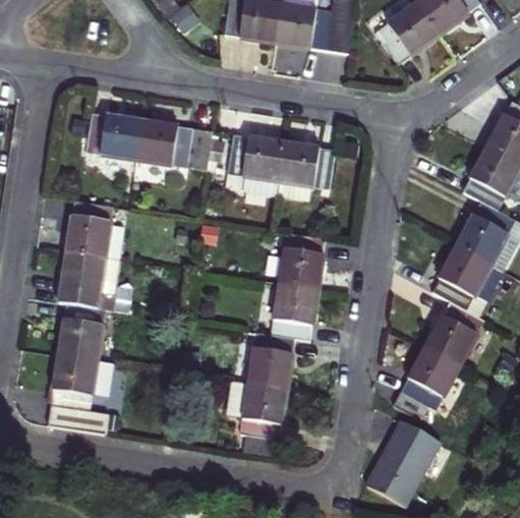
[(153,0),(162,12),(177,2),(175,0),(153,0)]
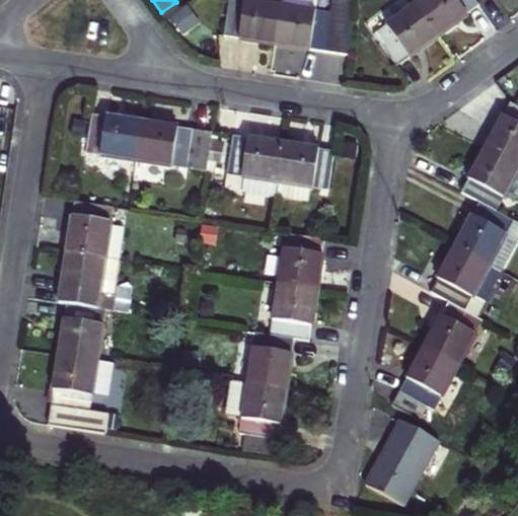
[(273,43),(279,0),(229,0),(224,34),(273,43)]
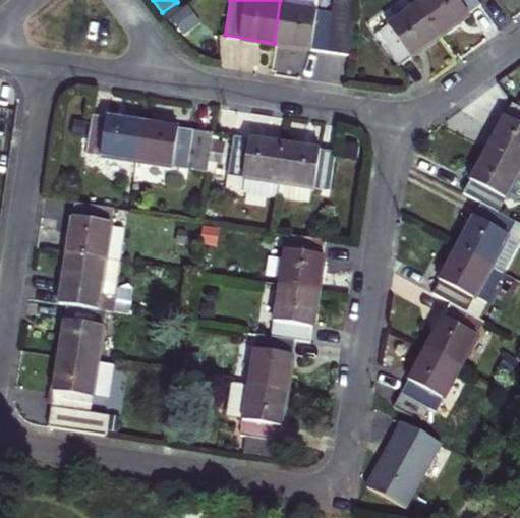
[(280,0),(274,43),(327,51),(348,54),(353,19),(352,0),(331,0),(330,10),(313,8),(314,0),(280,0)]
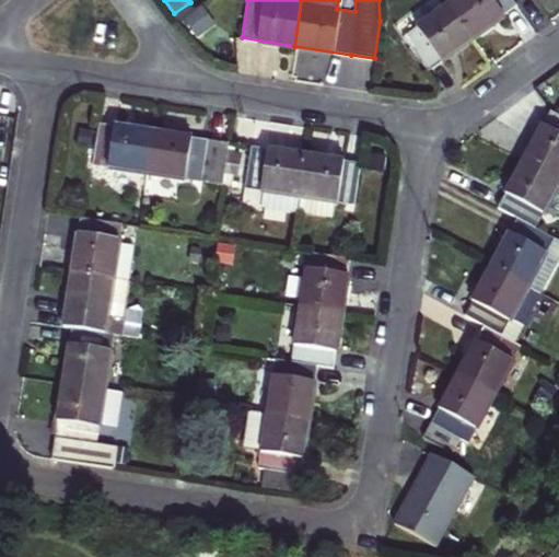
[(444,0),(443,1),(470,39),(505,16),(503,13),(516,4),(513,0),(444,0)]
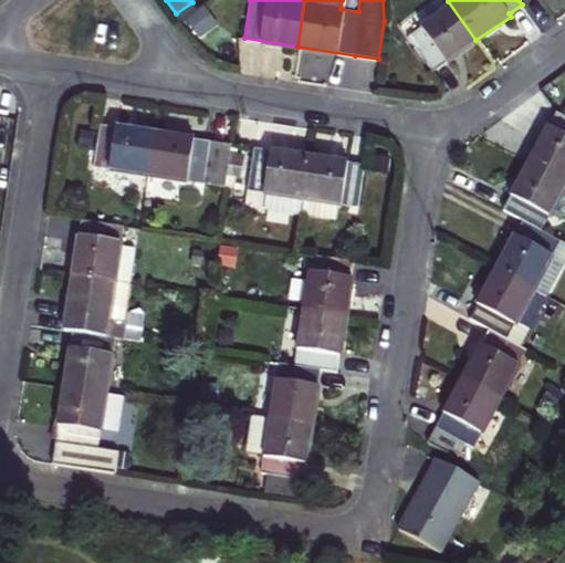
[(475,40),(448,1),(404,33),(431,72),(475,40)]
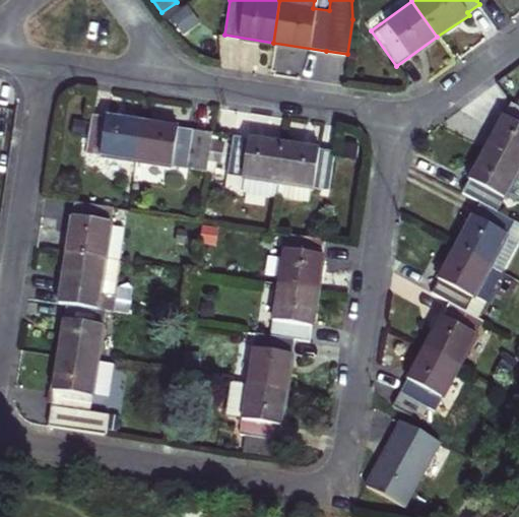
[(199,19),(186,2),(169,15),(182,33),(199,19)]
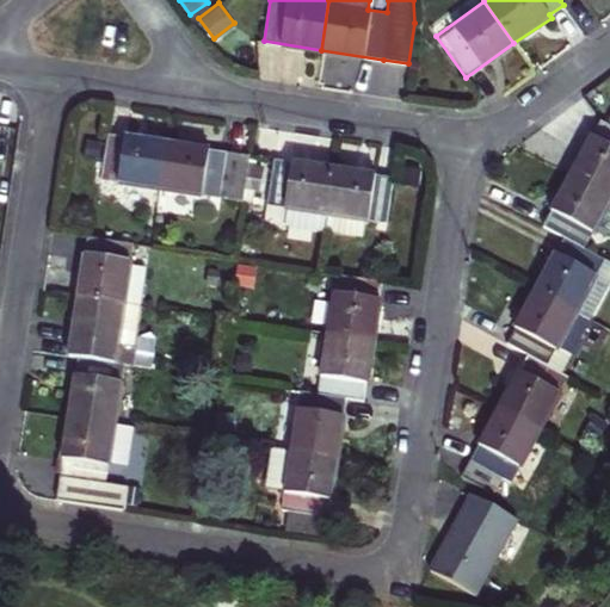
[(609,124),(598,118),(570,169),(609,191),(609,124)]
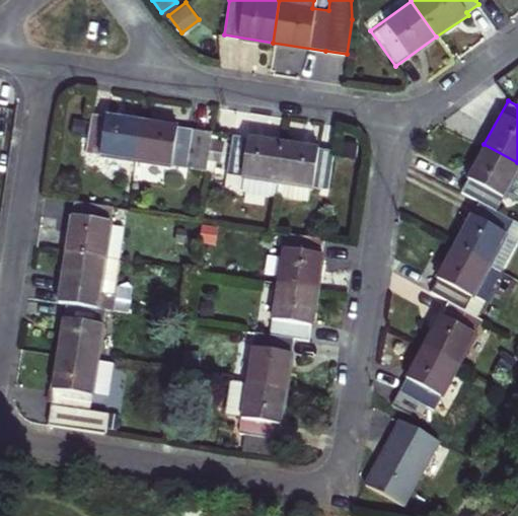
[(136,159),(142,120),(91,112),(85,152),(136,159)]
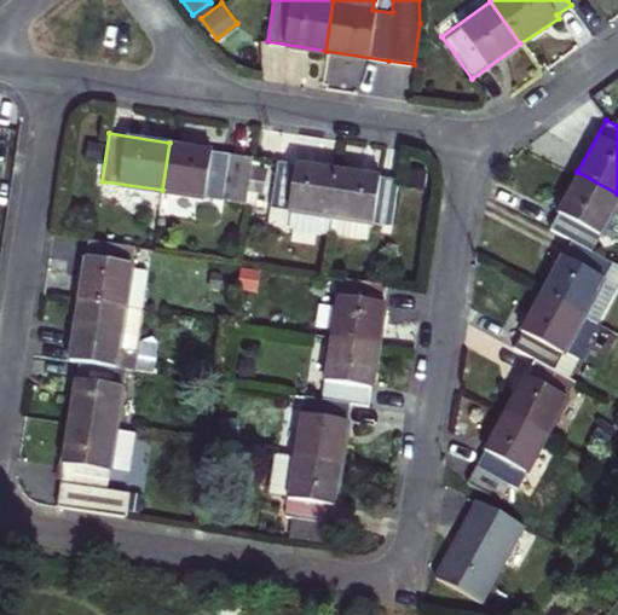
[(244,203),(252,155),(169,143),(162,190),(244,203)]
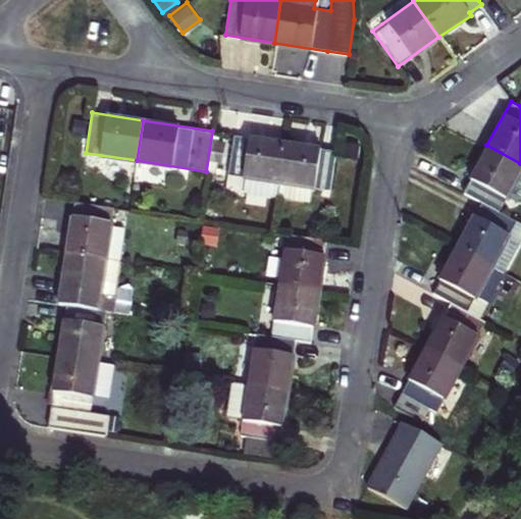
[(279,182),(285,141),(233,133),(227,174),(243,177),(279,182)]
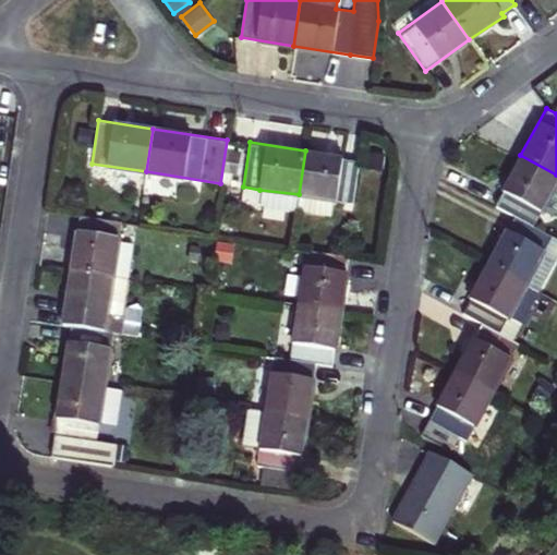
[(359,158),(305,151),(299,194),(352,203),(359,158)]
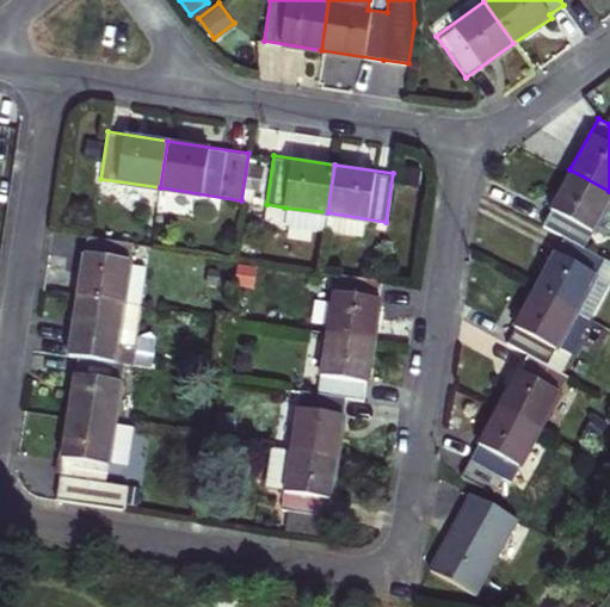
[(609,191),(570,169),(549,209),(550,209),(541,225),(565,239),(585,249),(595,230),(607,236),(609,235),(609,191)]
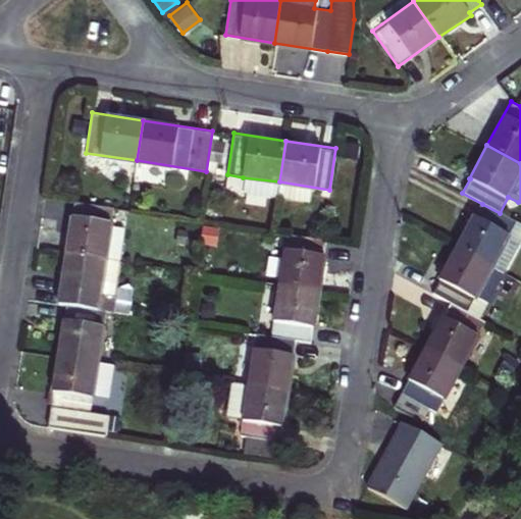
[(279,182),(243,177),(240,193),(276,198),(279,182)]
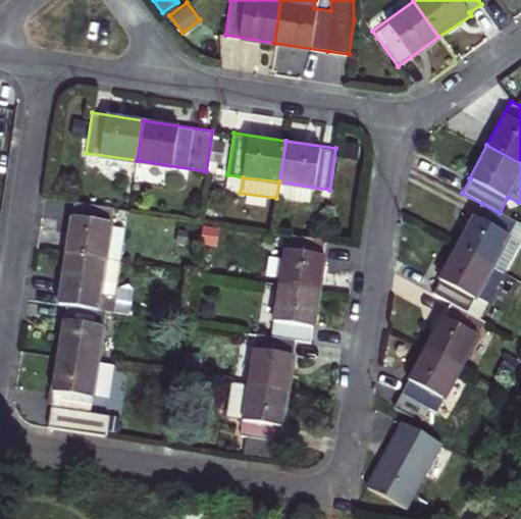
[(111,222),(114,206),(74,200),(66,253),(106,259),(111,222)]
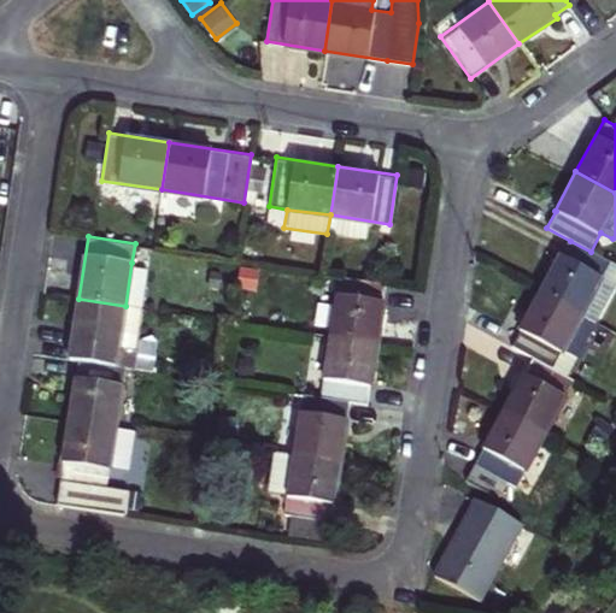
[(598,320),(615,286),(615,265),(591,252),(570,241),(543,290),(598,320)]
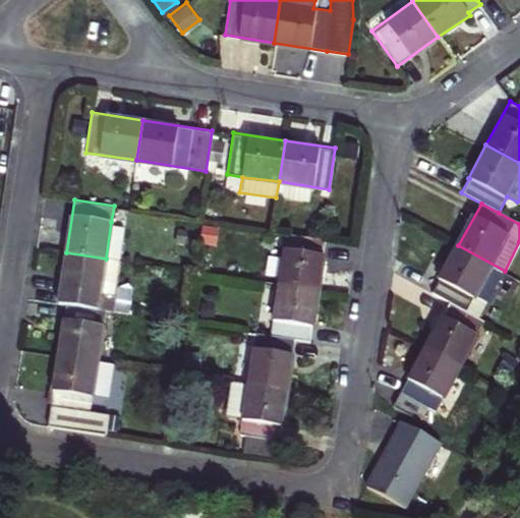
[(124,224),(111,222),(106,259),(119,261),(124,224)]
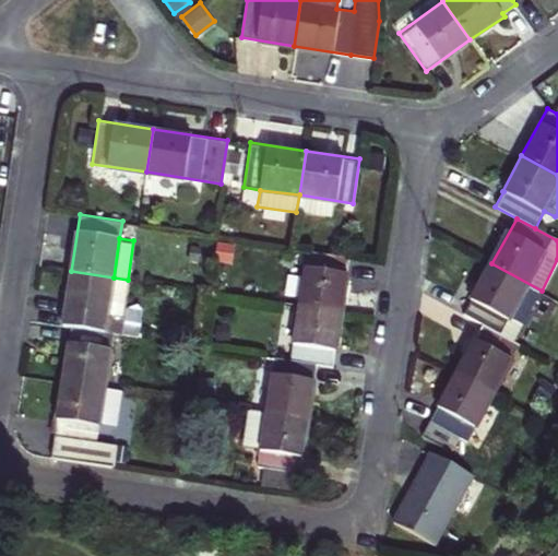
[(232,261),(235,244),(216,240),(213,258),(232,261)]
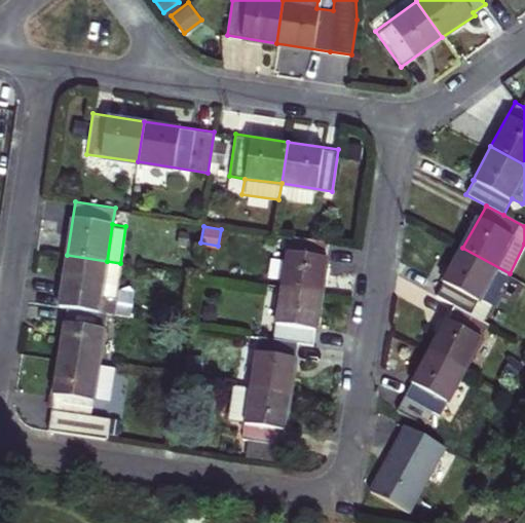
[(188,231),(179,230),(178,243),(186,244),(188,231)]
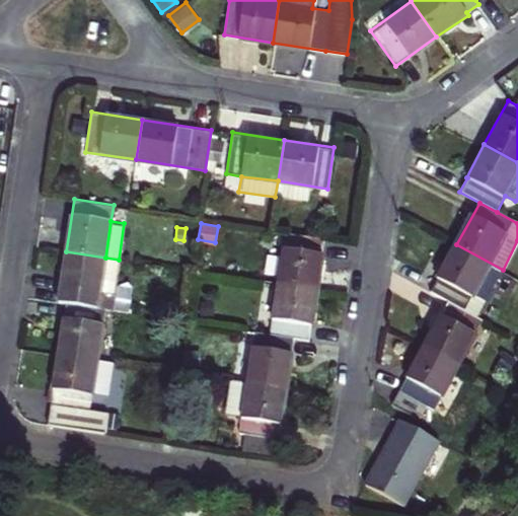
[(282,245),(275,280),(316,287),(323,237),(275,230),(273,244),(282,245)]
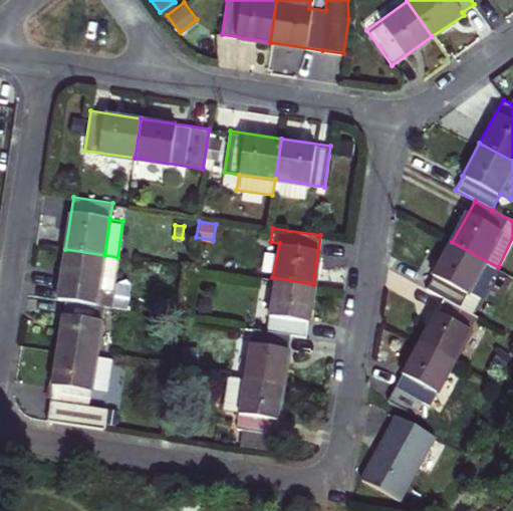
[(473,313),(498,267),(452,242),(427,287),(442,296),(473,313)]
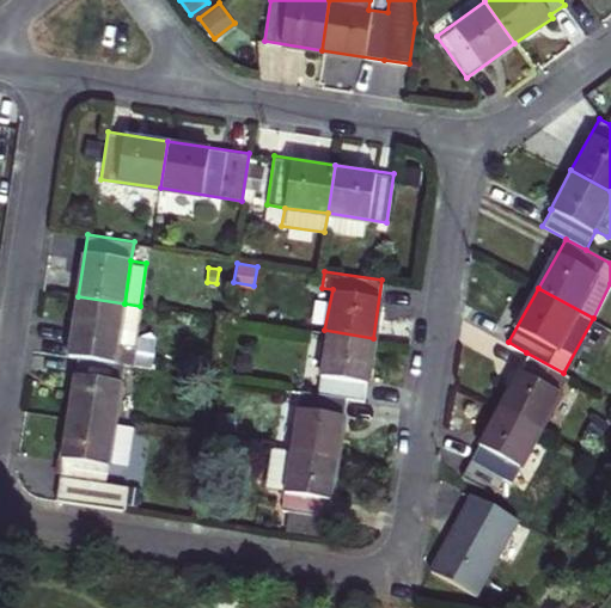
[(117,345),(124,304),(78,296),(68,357),(130,367),(133,348),(117,345)]
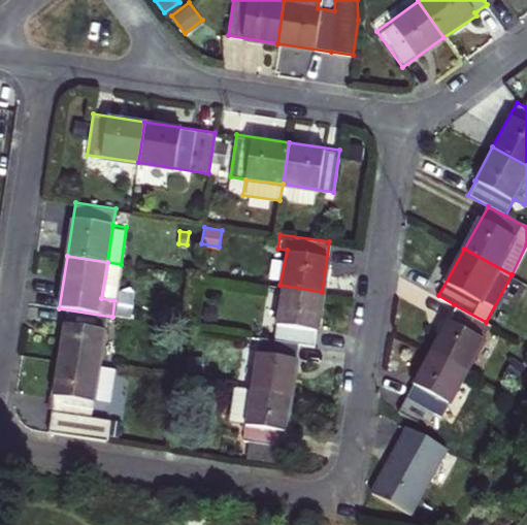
[(121,264),(107,262),(101,298),(114,300),(121,264)]
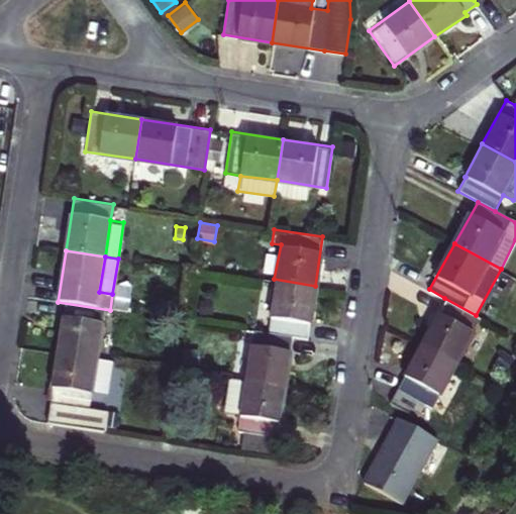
[(271,317),(269,332),(293,335),(306,339),(315,286),(274,279),(268,316),(271,317)]
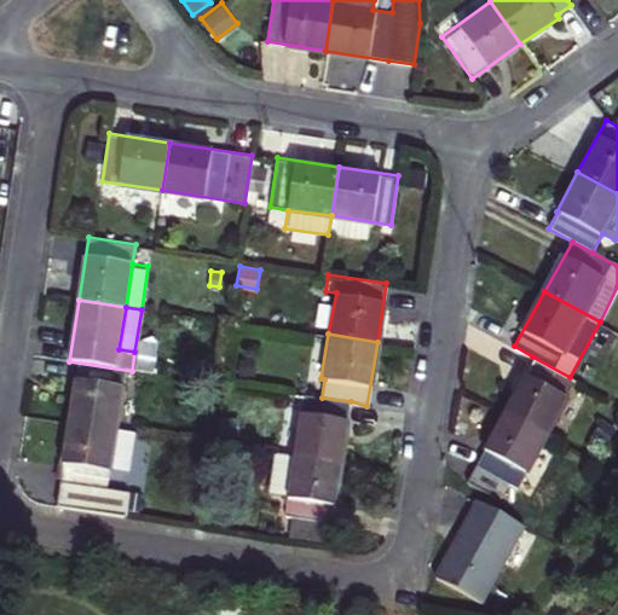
[(532,357),(503,411),(544,433),(575,379),(570,377),(532,357)]
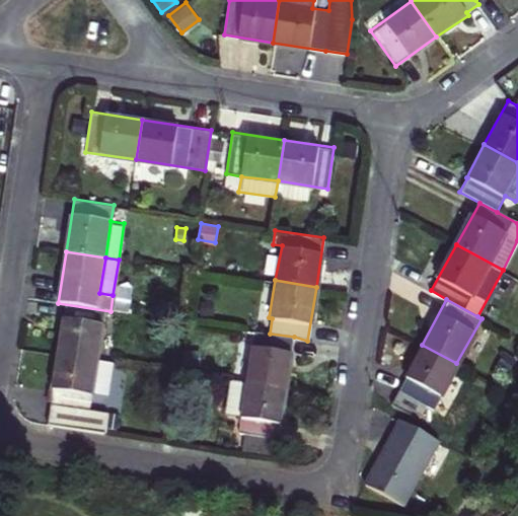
[(212,301),(200,301),(200,314),(212,314),(212,301)]
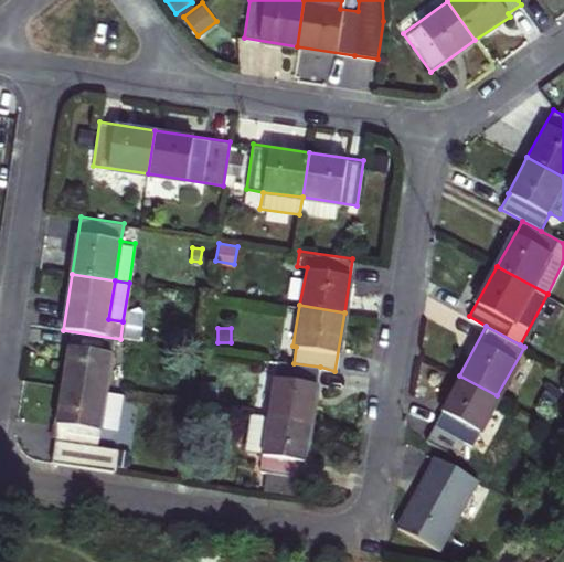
[(107,391),(113,351),(65,345),(60,384),(107,391)]
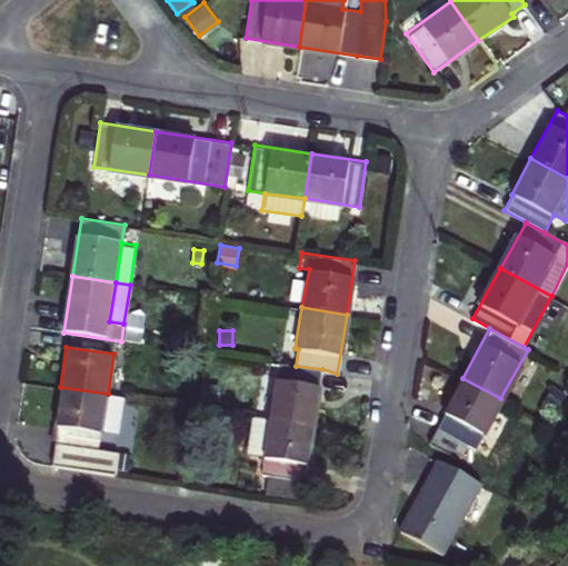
[(296,366),(278,363),(270,419),(312,426),(322,369),(296,366)]
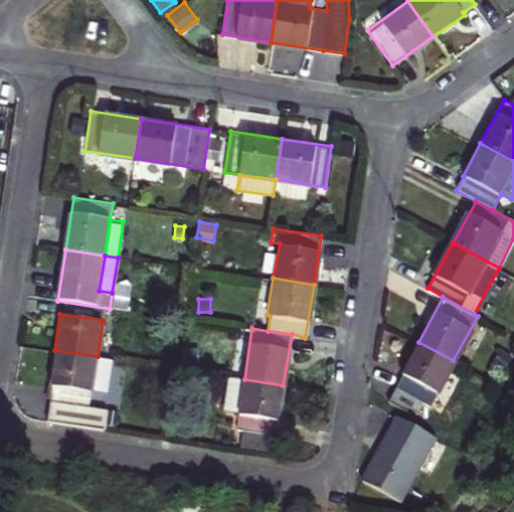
[(418,342),(388,398),(415,413),(423,398),(431,402),(453,360),(418,342)]
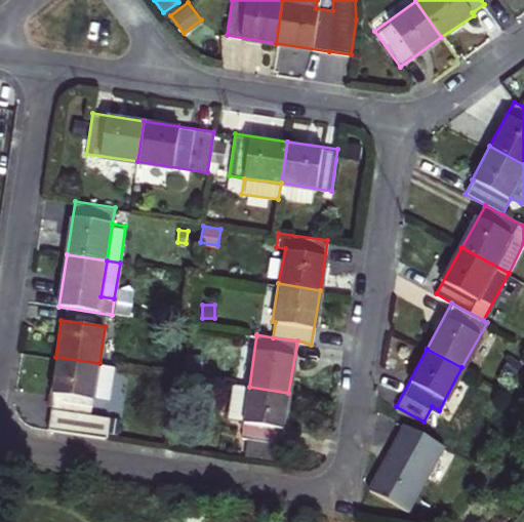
[(202,354),(187,355),(188,369),(202,368),(202,354)]
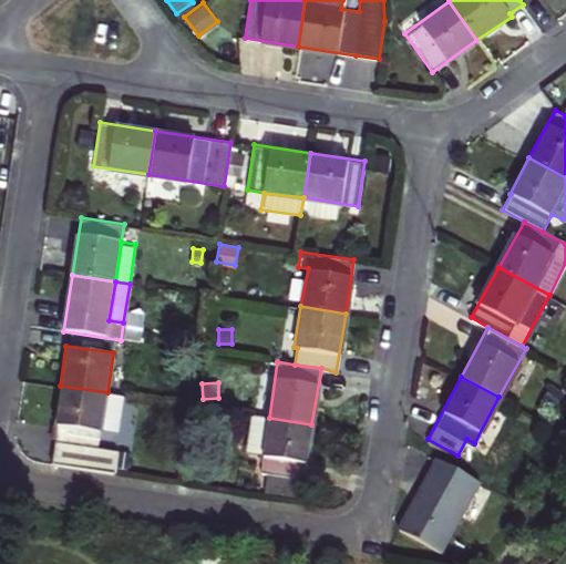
[(119,432),(124,396),(60,386),(53,423),(57,424),(51,464),(116,473),(120,449),(99,445),(101,429),(119,432)]
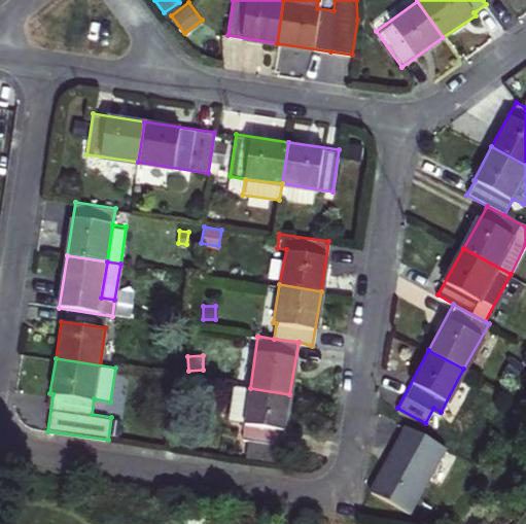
[(244,421),(241,439),(281,445),(289,394),(250,388),(235,386),(229,419),(244,421)]
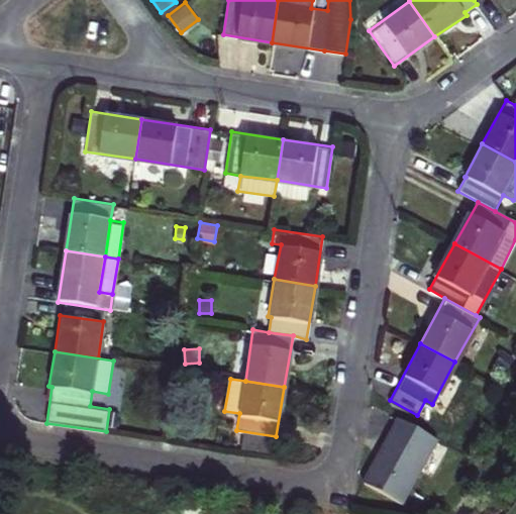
[(398,416),(362,479),(402,501),(437,438),(398,416)]
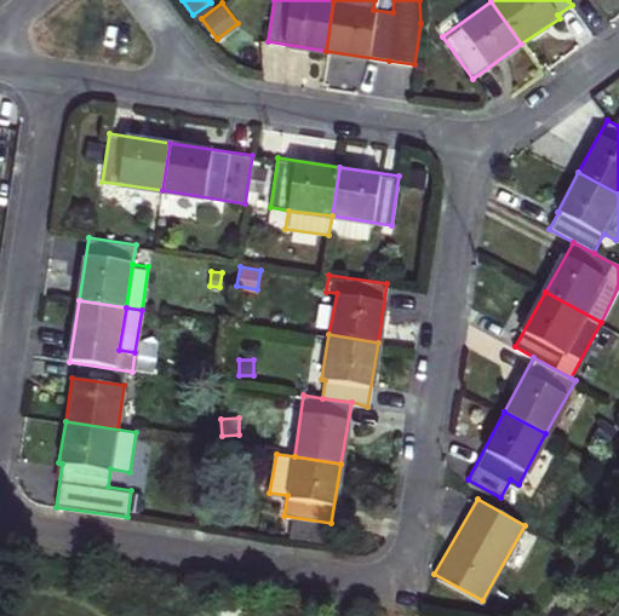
All buildings are outlined.
